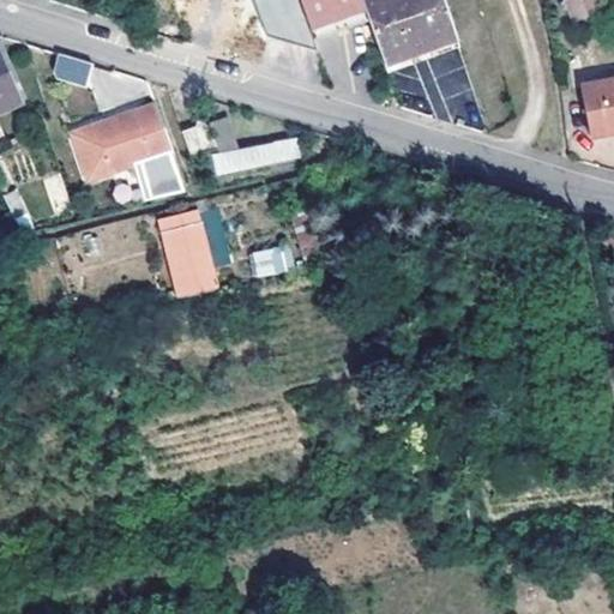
[(253,0),(266,36),(315,48),(312,36),(299,0),(253,0)]
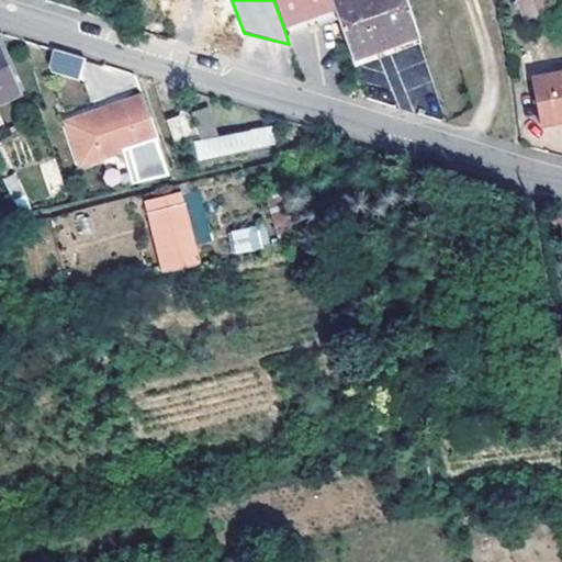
[(273,0),(285,33),(308,25),(304,14),(311,12),(314,24),(337,17),(330,0),(273,0)]
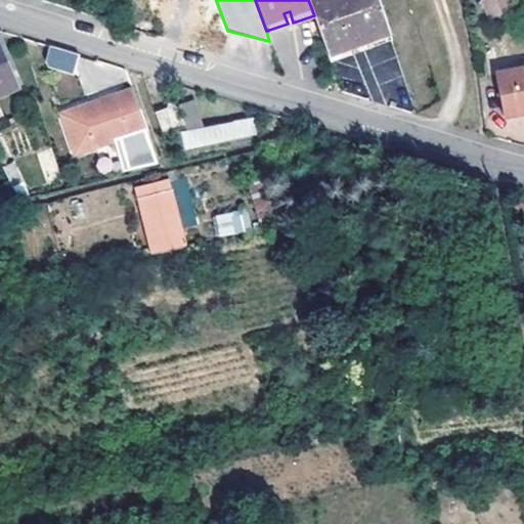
[(328,54),(388,32),(379,0),(308,0),(314,15),(328,54)]
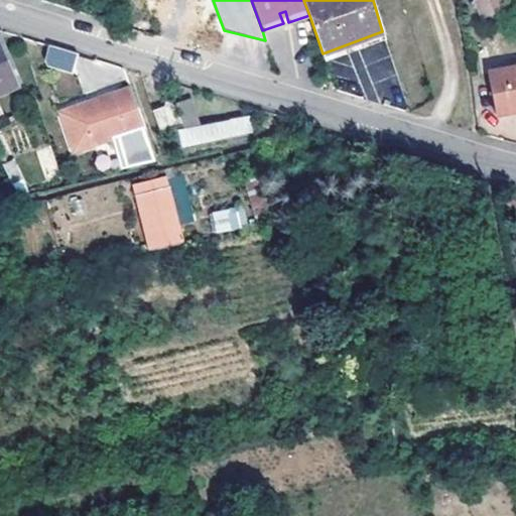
[(474,0),(476,17),(503,14),(500,0),(474,0)]
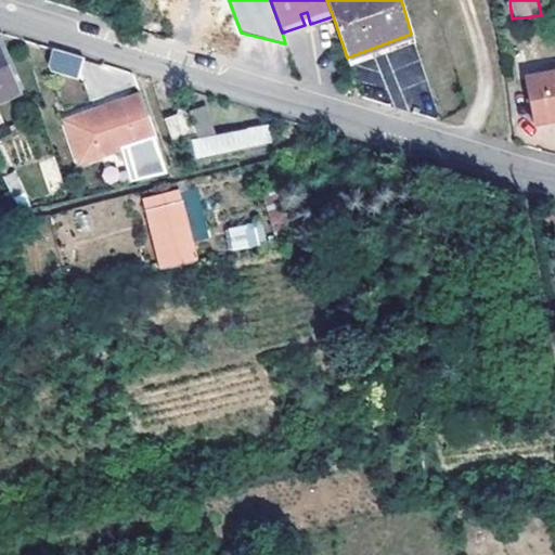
[(413,40),(411,34),(347,57),(349,64),(413,40)]
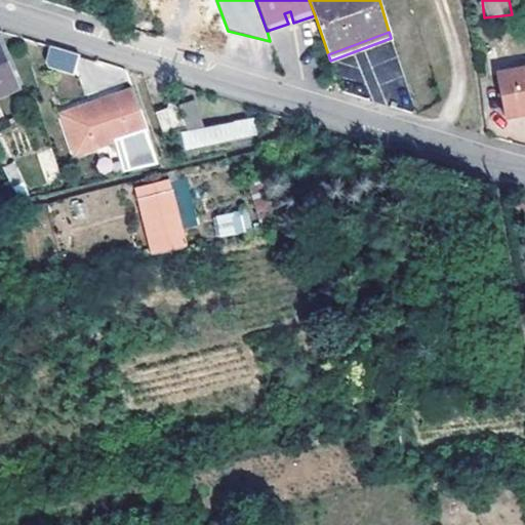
[(0,94),(21,86),(19,82),(0,42),(0,94)]
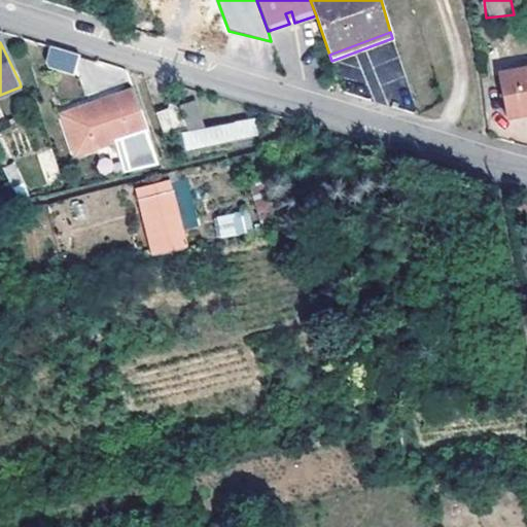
[(49,45),(44,67),(74,73),(79,53),(49,45)]
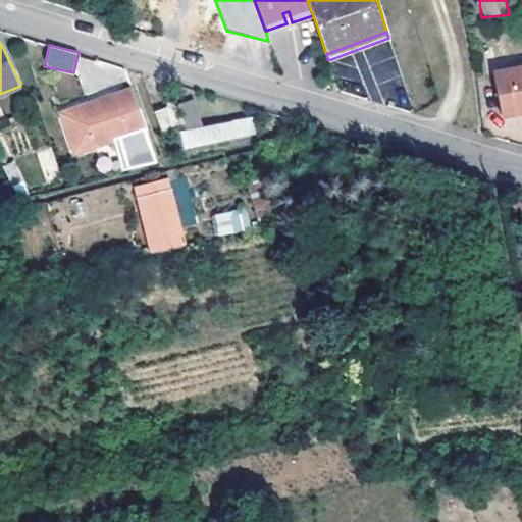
[(521,65),(492,73),(502,114),(521,109),(521,65)]
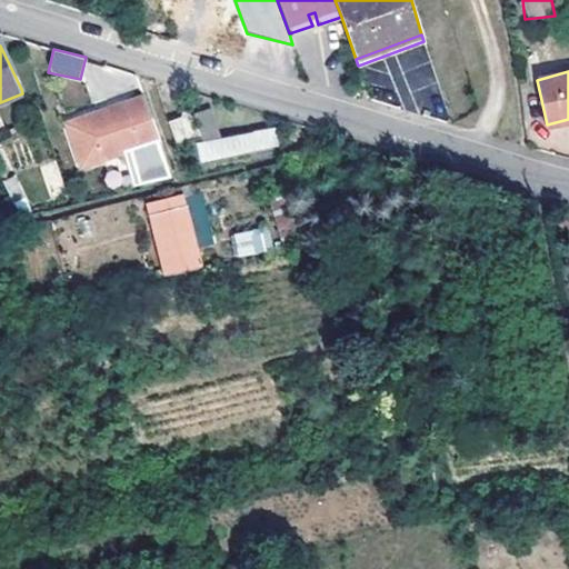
[(72,128),(86,163),(158,139),(143,96),(80,119),(82,125),(72,128)]
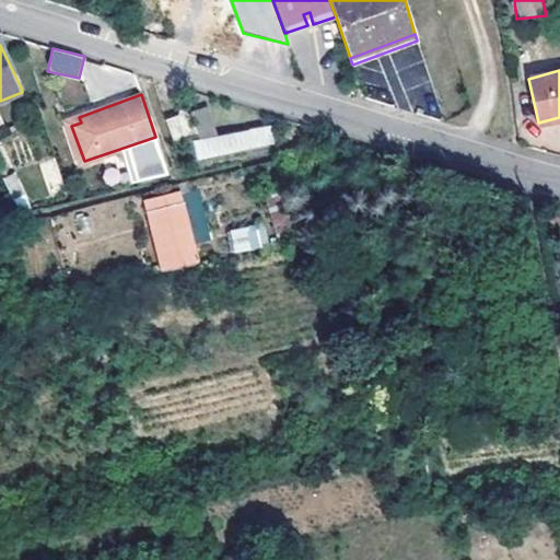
[(197,133),(195,125),(191,126),(186,111),(179,111),(179,114),(165,119),(173,139),(197,133)]
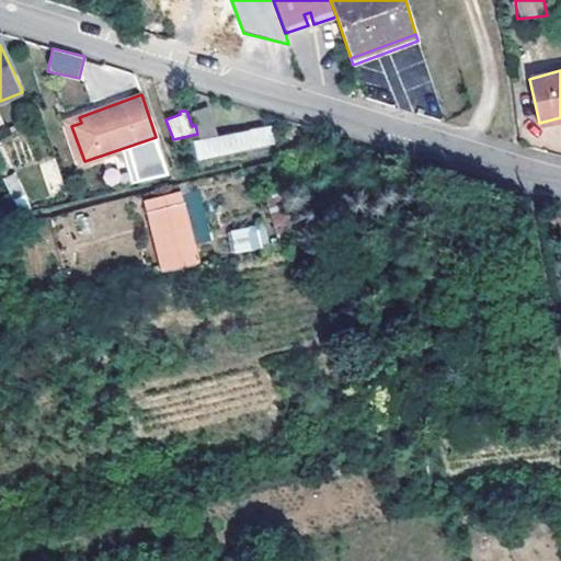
[(195,125),(197,134),(199,139),(186,142),(190,157),(195,156),(196,158),(244,148),(247,149),(272,144),(266,126),(245,129),(243,132),(217,136),(208,111),(191,116),(195,125)]
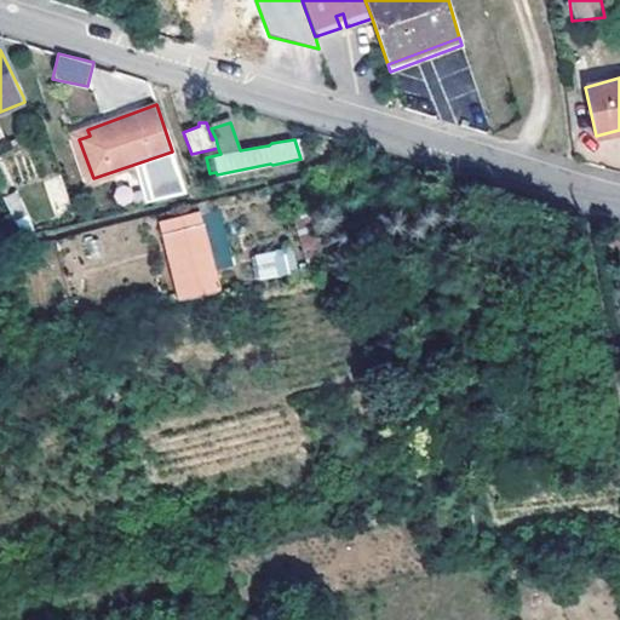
[(55,212),(70,205),(59,174),(42,182),(55,212)]
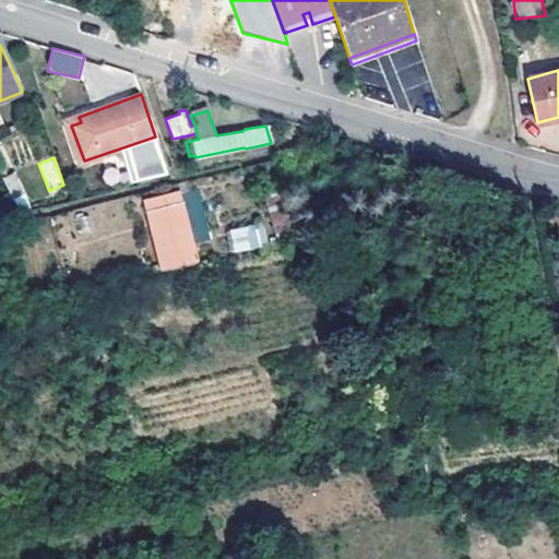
[(13,200),(25,195),(15,175),(3,180),(13,200)]
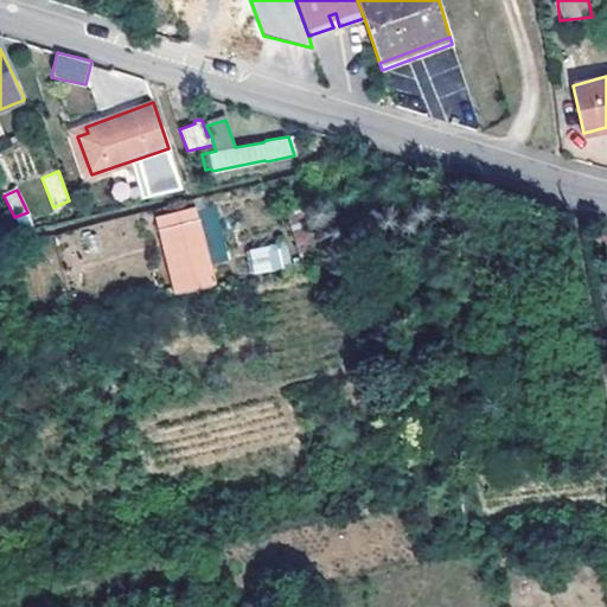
[(158,216),(170,267),(205,259),(191,208),(158,216)]
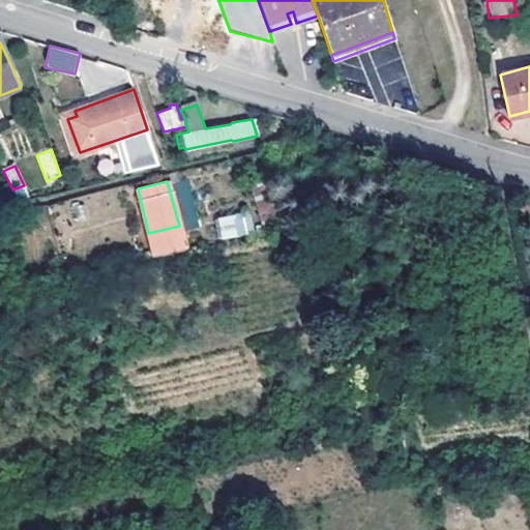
[(249,212),(216,216),(219,238),(253,234),(249,212)]
